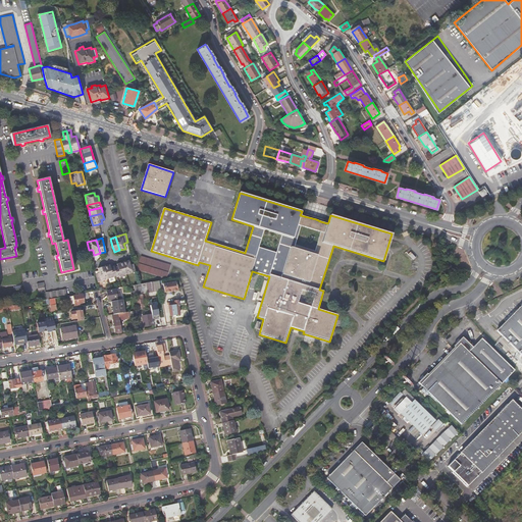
[(138,269),(167,278),(171,264),(142,256),(138,269)]
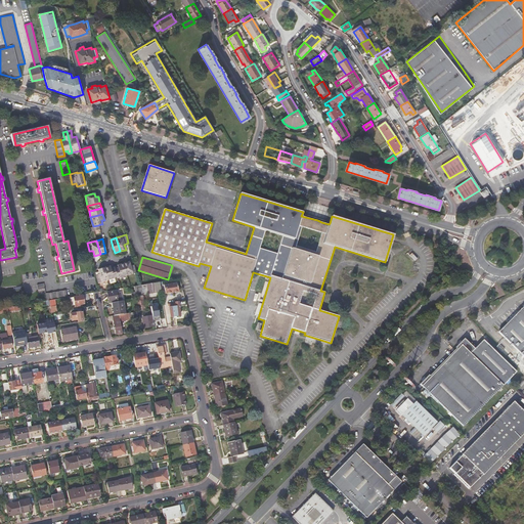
[(127,275),(137,272),(135,265),(130,266),(129,262),(123,263),(127,275)]
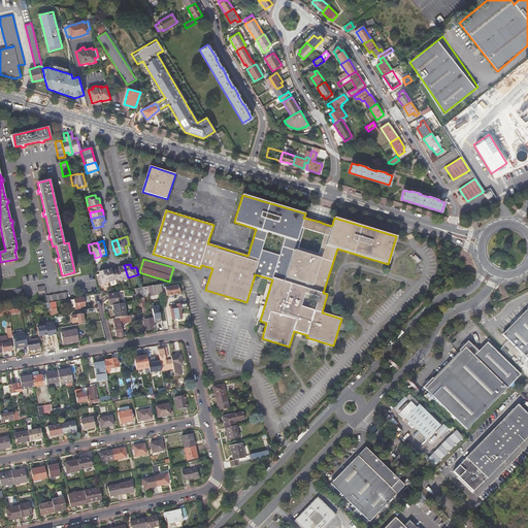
[(119,281),(128,277),(124,265),(118,267),(119,269),(116,270),(116,271),(117,272),(118,279),(119,281)]
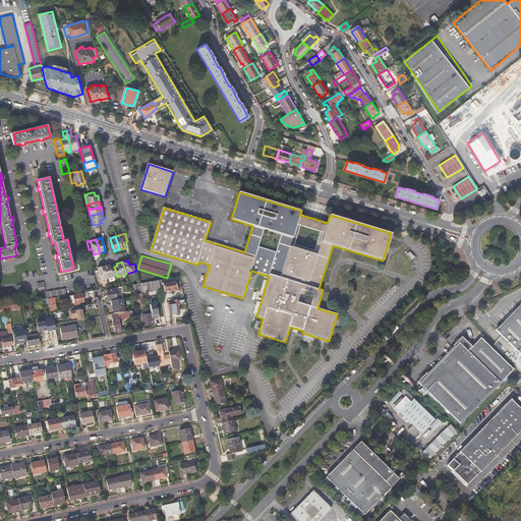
[(103,267),(107,279),(116,276),(115,269),(114,268),(114,267),(114,266),(110,267),(109,265),(103,267)]
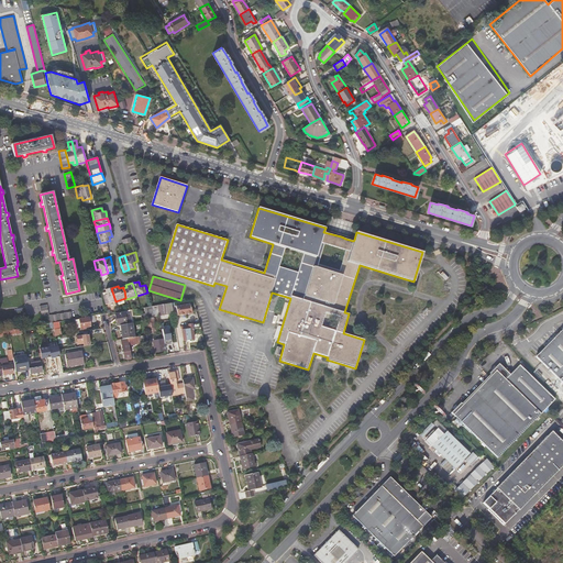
[(102,296),(105,305),(116,301),(111,288),(106,289),(107,295),(102,296)]
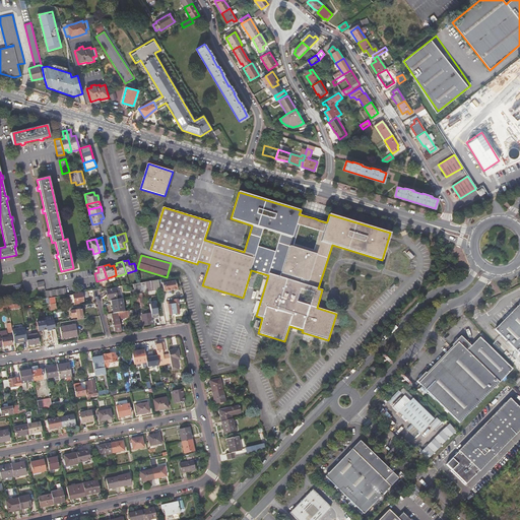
[(158,279),(158,281),(160,290),(181,286),(179,276),(158,279)]
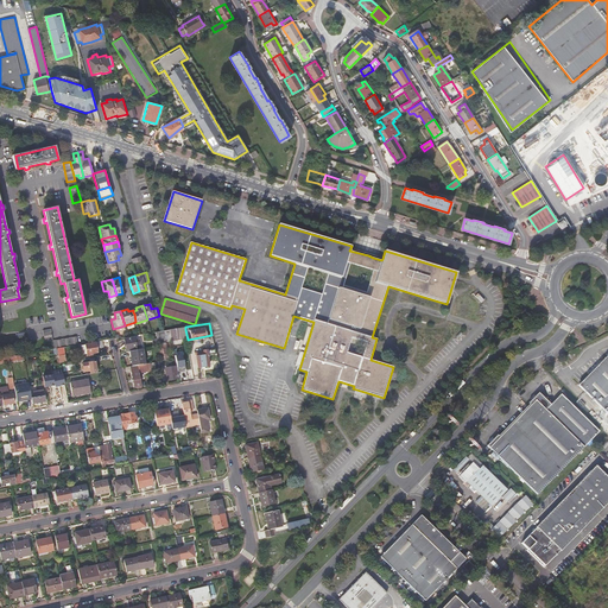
[(74,346),(73,337),(52,341),(54,349),(55,354),(57,353),(57,348),(74,346)]
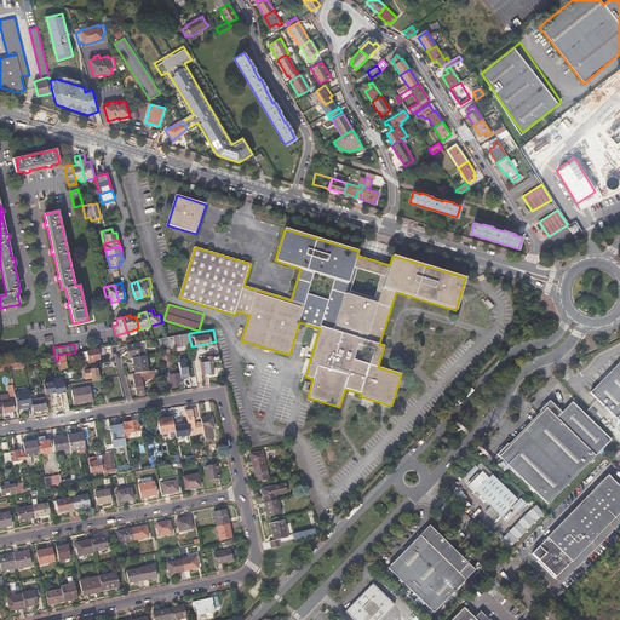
[(137,344),(126,346),(128,357),(139,355),(137,344)]
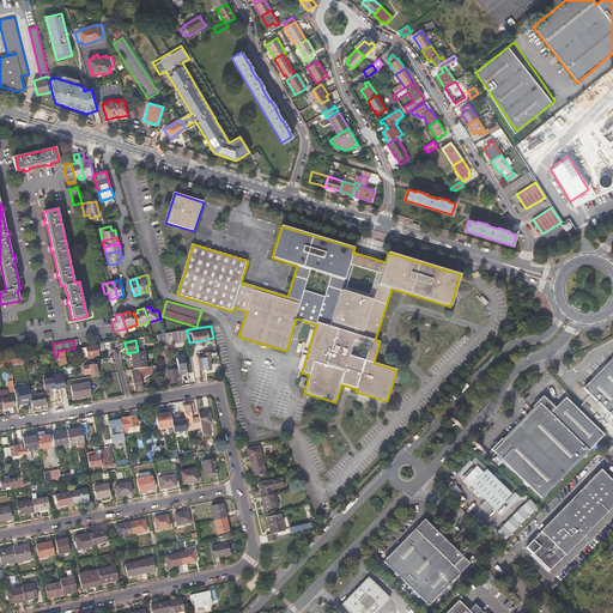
[(97,346),(86,347),(87,357),(98,356),(97,346)]
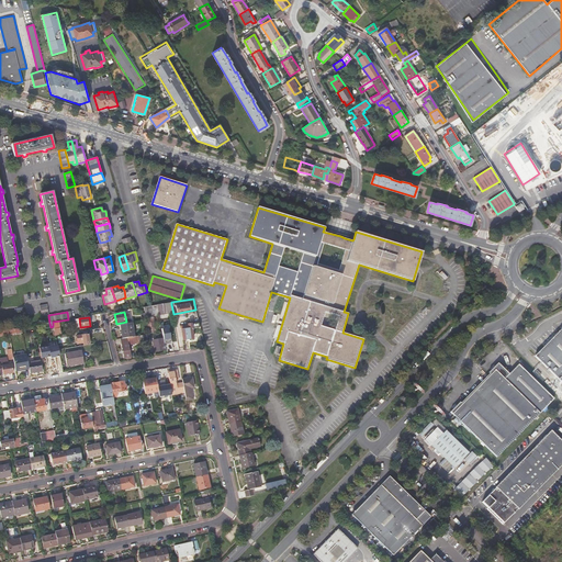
[(132,323),(121,325),(123,338),(127,337),(134,336),(132,323)]
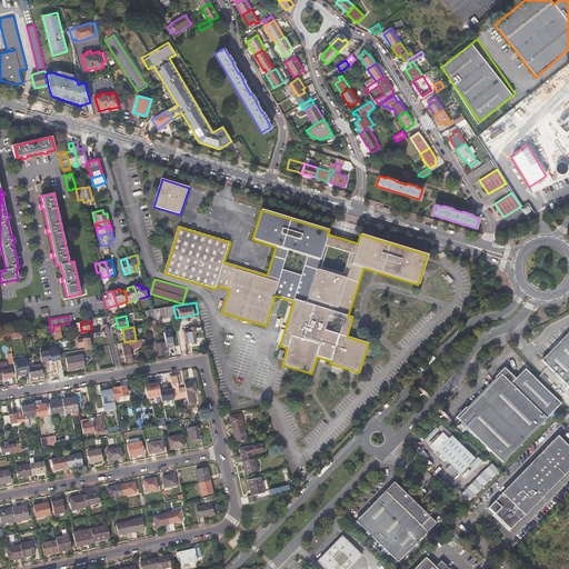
[(198,332),(197,328),(190,328),(191,332),(183,333),(186,345),(196,342),(195,332),(198,332)]
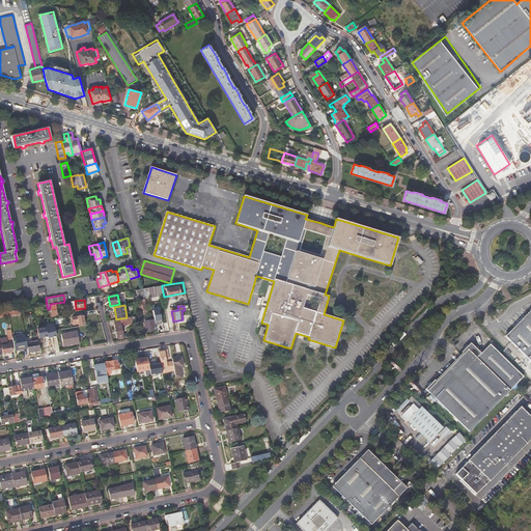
[(530,312),(505,338),(530,362),(530,312)]
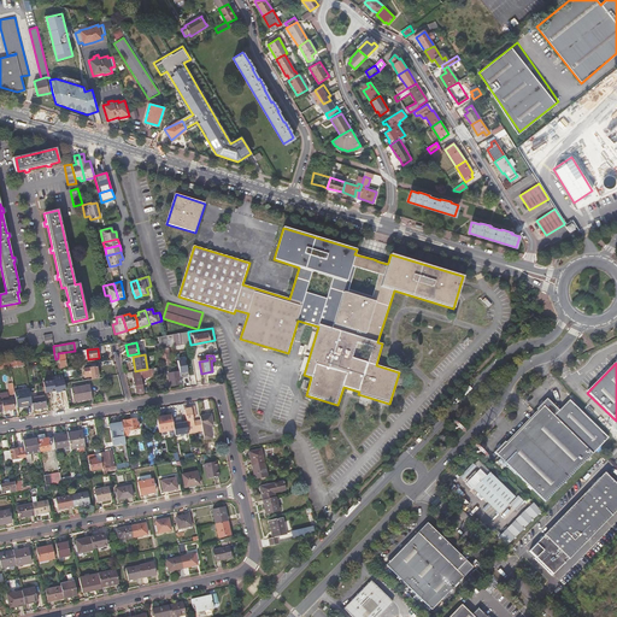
[(184,385),(197,383),(194,365),(189,366),(191,376),(192,375),(192,377),(191,377),(183,378),(184,385)]
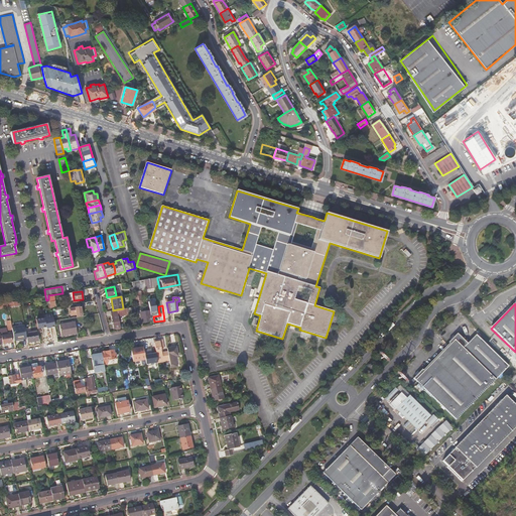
[(77,311),(78,316),(83,316),(81,306),(71,308),(72,312),(76,311),(77,311)]
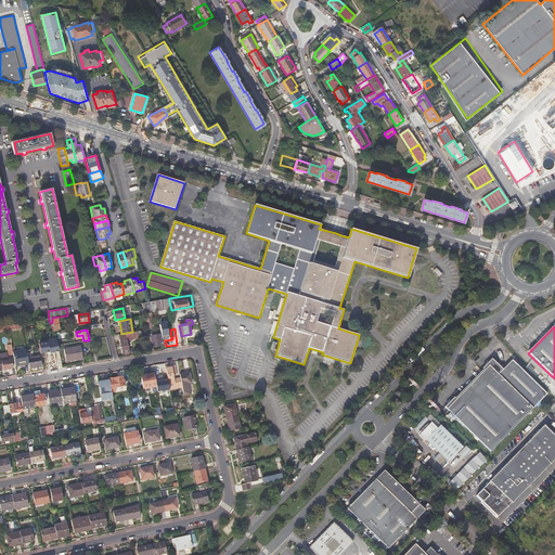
[(146,330),(132,332),(126,333),(127,340),(138,338),(138,336),(147,334),(146,330)]
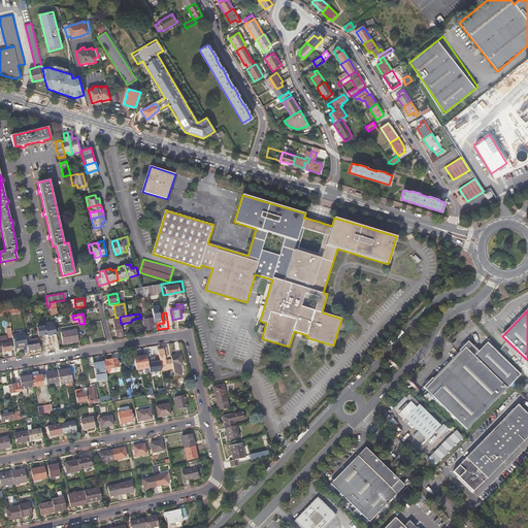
[(120,317),(116,318),(113,318),(117,336),(123,335),(121,324),(120,317)]
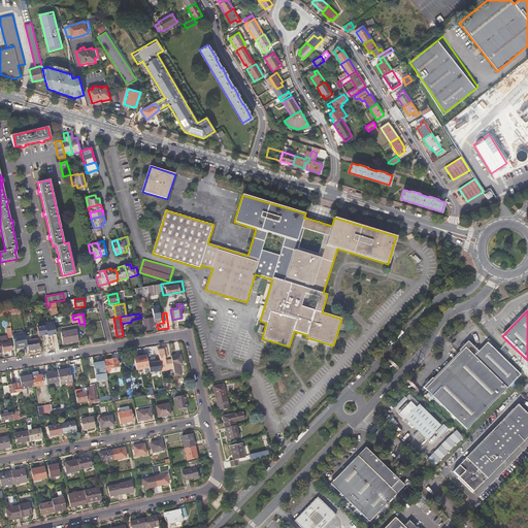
[(154,325),(155,325),(154,323),(154,318),(149,319),(150,322),(144,323),(143,324),(144,330),(155,329),(154,325)]
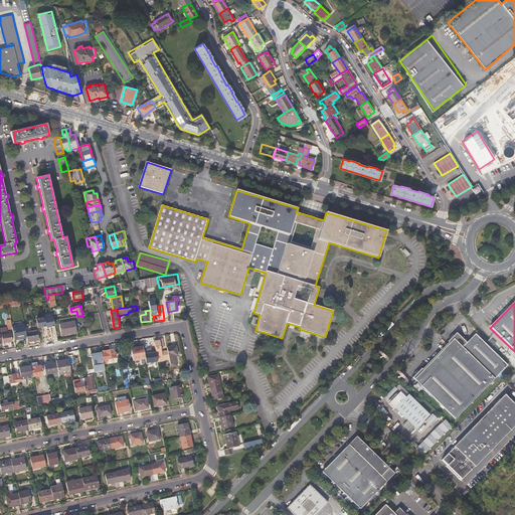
[(44,317),(36,319),(38,328),(46,327),(44,317)]
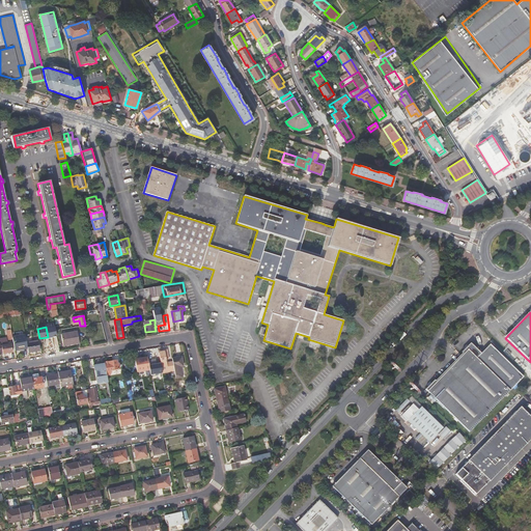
[(55,327),(47,329),(49,339),(57,337),(55,327)]
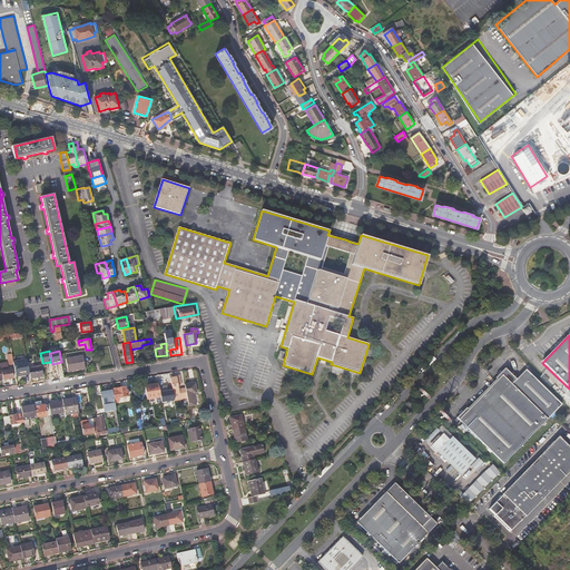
[(84,356),(66,359),(68,371),(86,367),(84,356)]
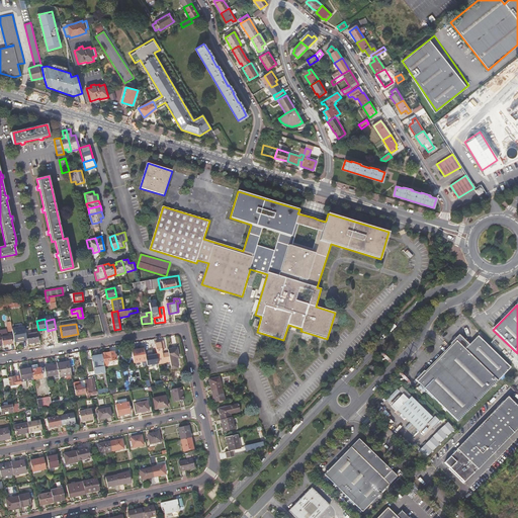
[(12,329),(12,331),(14,340),(22,339),(22,341),(26,340),(26,336),(24,327),(12,329)]
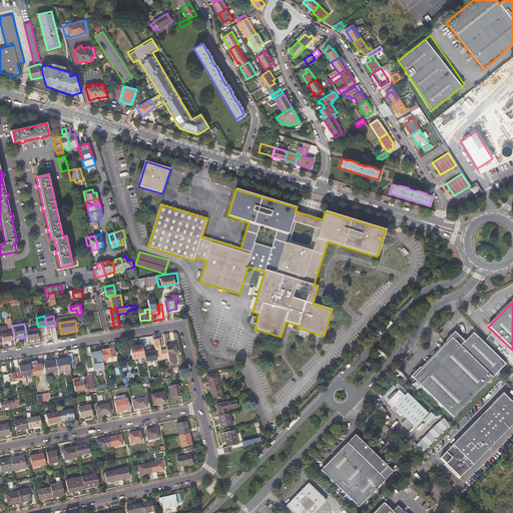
[(6,327),(0,327),(0,330),(0,332),(0,333),(1,335),(2,335),(3,342),(12,340),(11,333),(7,334),(6,327)]
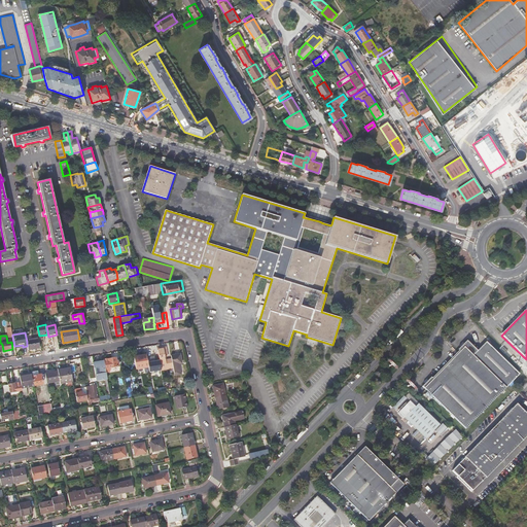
[(40,339),(41,347),(58,346),(58,338),(40,339)]
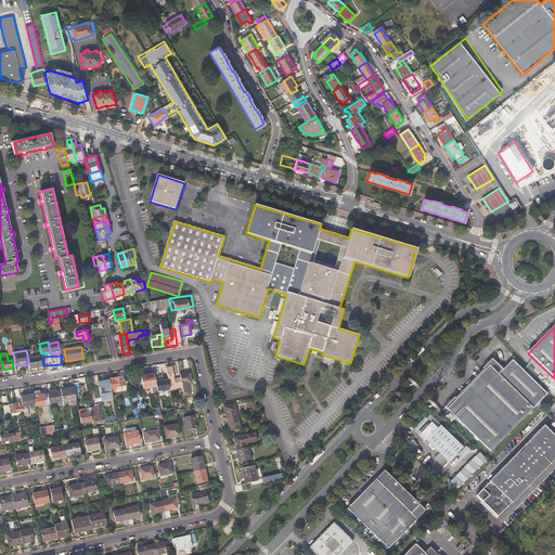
[(454,396),(446,405),(491,451),(546,395),(511,360),(502,369),(491,358),(482,366),(485,369),(455,398),(454,396)]
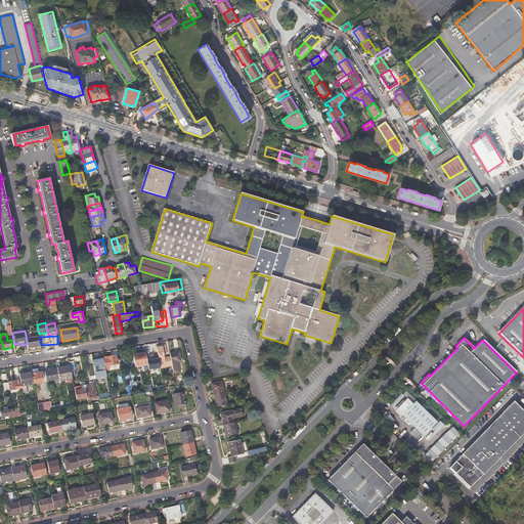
[(27,340),(27,344),(28,348),(39,346),(38,341),(35,342),(35,341),(33,341),(33,342),(32,342),(31,339),(27,340)]
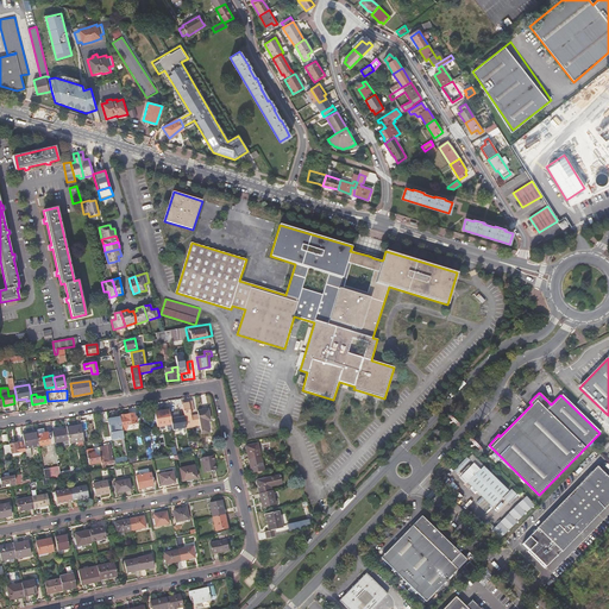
[(184,415),(186,425),(192,424),(190,412),(193,410),(192,401),(188,402),(188,403),(184,403),(182,405),(184,415)]
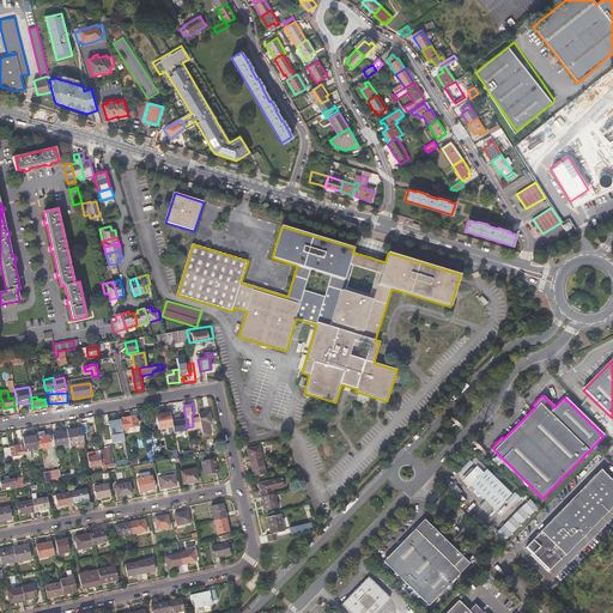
[(200,424),(202,437),(211,436),(208,424),(212,423),(210,412),(199,413),(199,416),(200,424)]
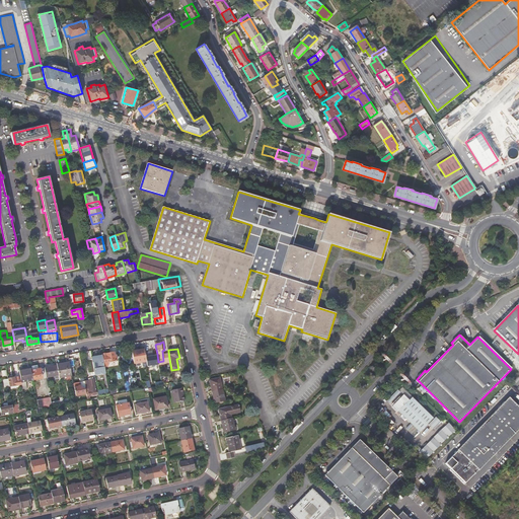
[(102,354),(101,352),(97,352),(98,354),(92,355),(93,362),(101,361),(102,363),(103,362),(102,355),(102,354)]
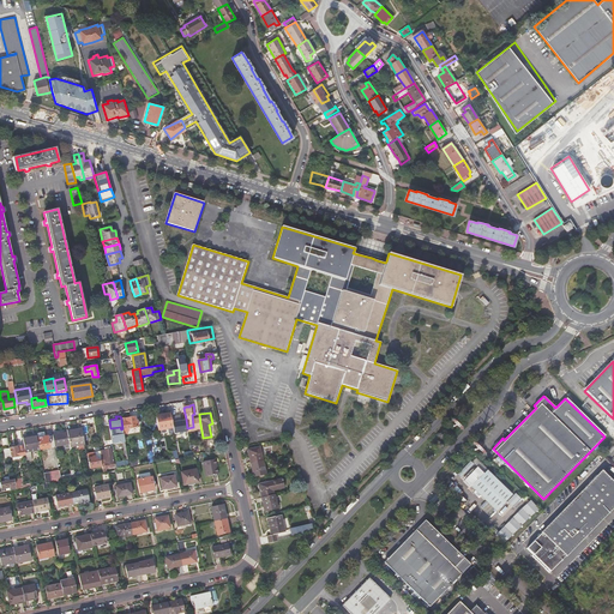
[(136,422),(136,417),(126,419),(126,417),(121,419),(121,420),(122,428),(124,434),(128,433),(127,432),(128,432),(128,428),(138,427),(138,421),(136,422)]
